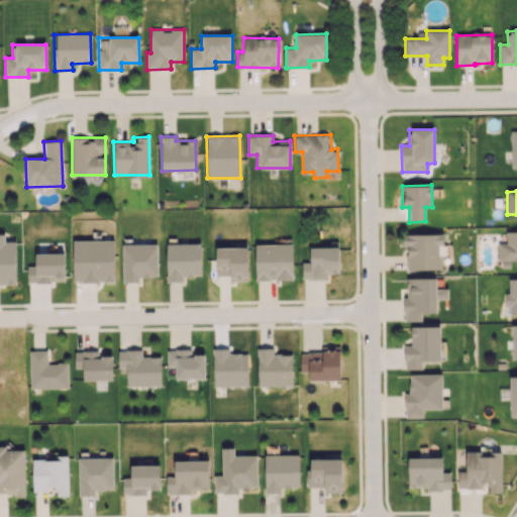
[(516,231),(506,231),(506,242),(498,243),(498,261),(516,261),(516,231)]
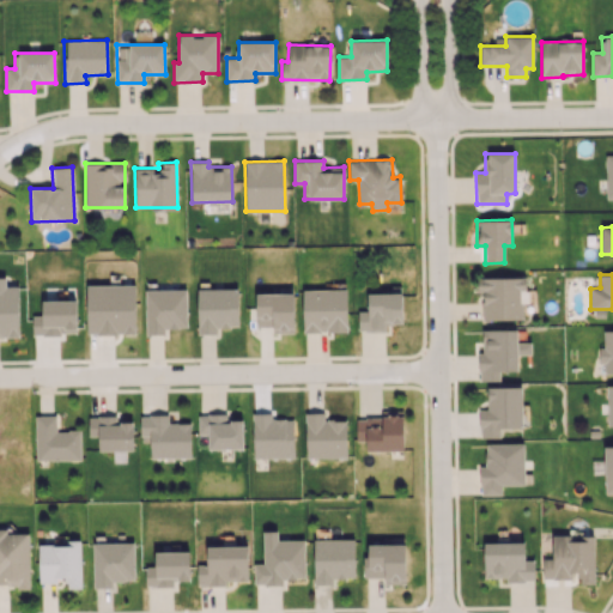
[(0,337),(19,337),(18,286),(6,286),(6,277),(0,275),(0,337)]
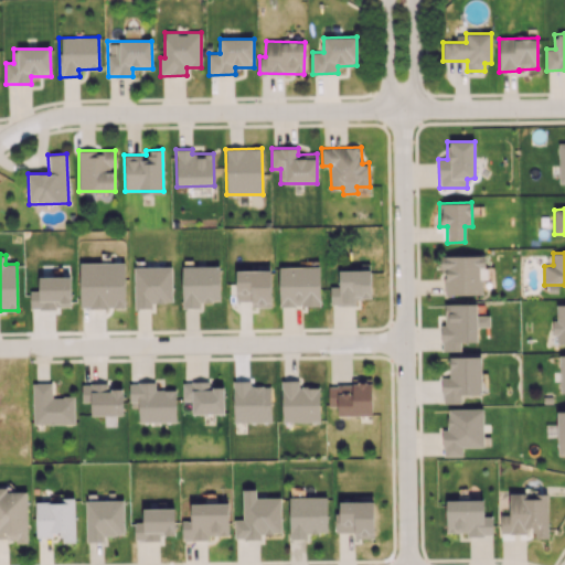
[(445,295),(481,295),(480,267),(484,267),(483,255),(439,256),(440,270),(444,270),(445,295)]
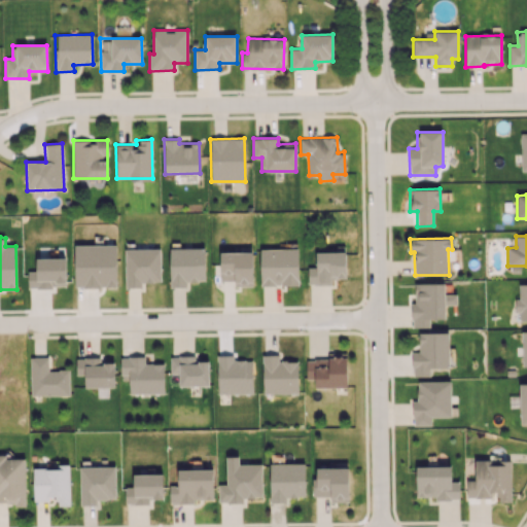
[(74,245),(74,287),(116,287),(116,245),(74,245)]
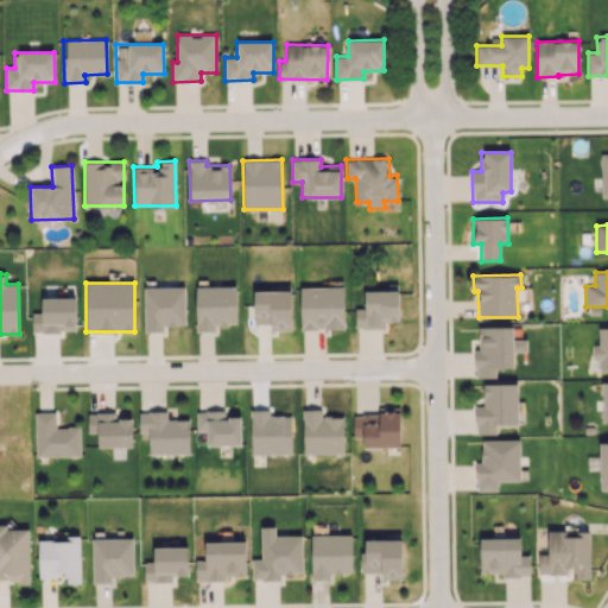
[(236,324),(236,286),(195,286),(196,331),(215,331),(215,324),(236,324)]
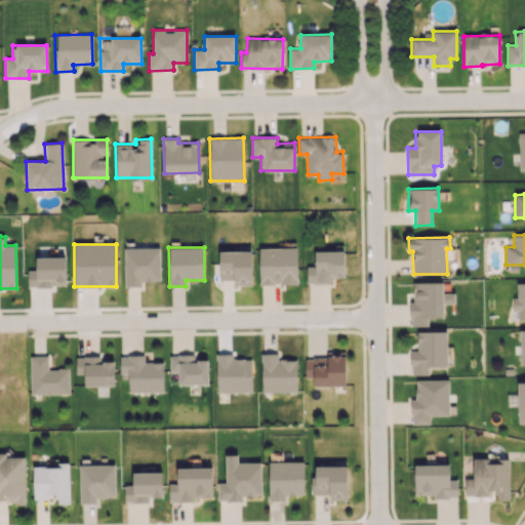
[(258,248),(259,285),(297,284),(296,247),(258,248)]
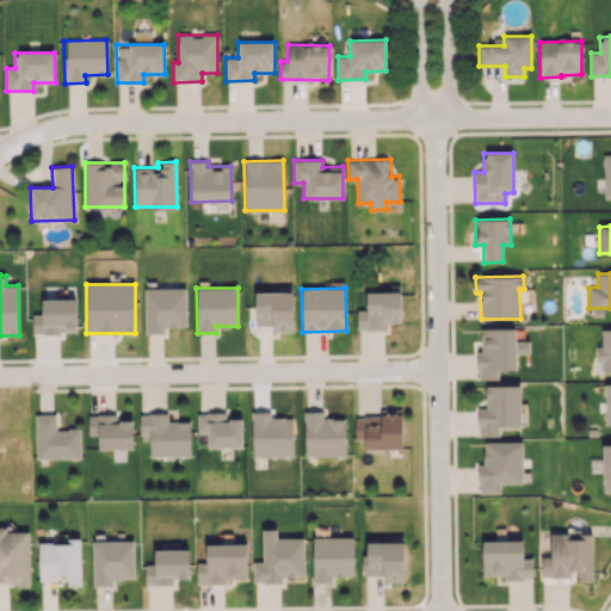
[(146,333),(164,333),(164,327),(186,327),(186,289),(144,289),(146,333)]
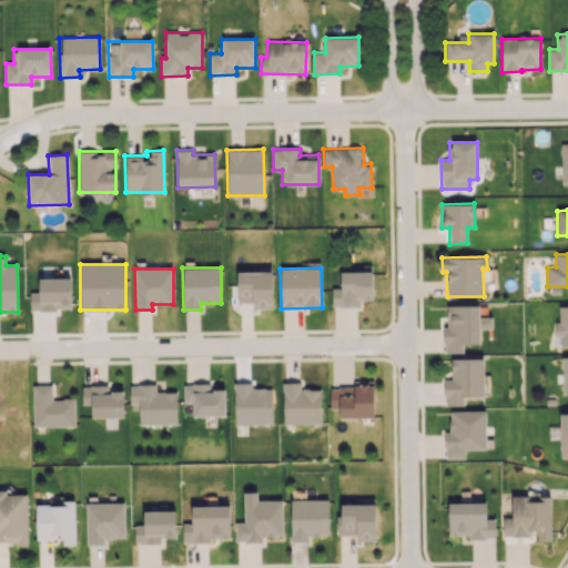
[(332,306),(358,306),(358,301),(373,300),(372,271),(341,272),(341,288),(332,288),(332,306)]
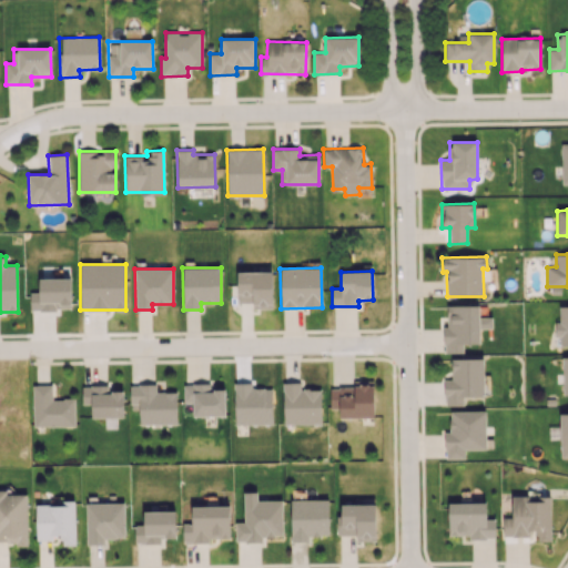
[(272,272),(237,272),(237,302),(252,302),(252,308),(272,308),(272,272)]
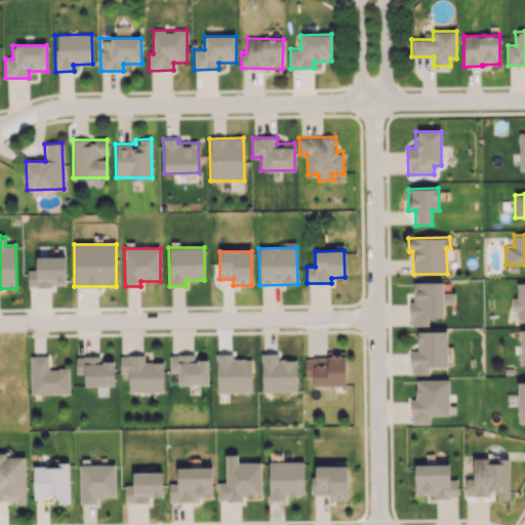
[(65,257),(35,257),(36,270),(28,271),(28,286),(66,286),(65,257)]
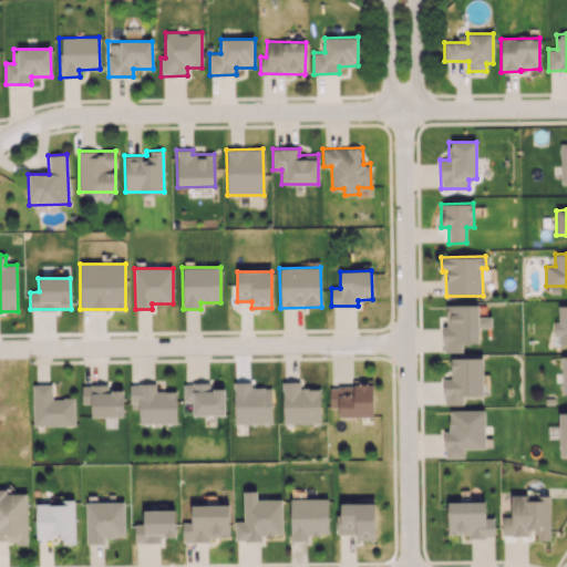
[(446,305),(446,326),(442,326),(443,352),(462,352),(462,343),(478,343),(478,328),(492,328),(491,317),(478,317),(478,305),(446,305)]
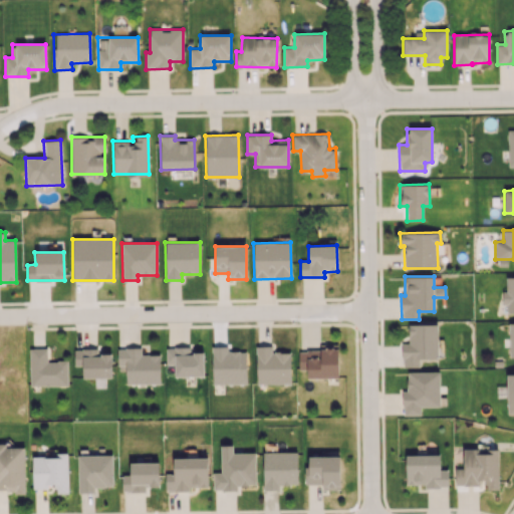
[(513,276),(506,276),(506,292),(502,292),(502,305),(506,305),(506,315),(513,314),(513,276)]
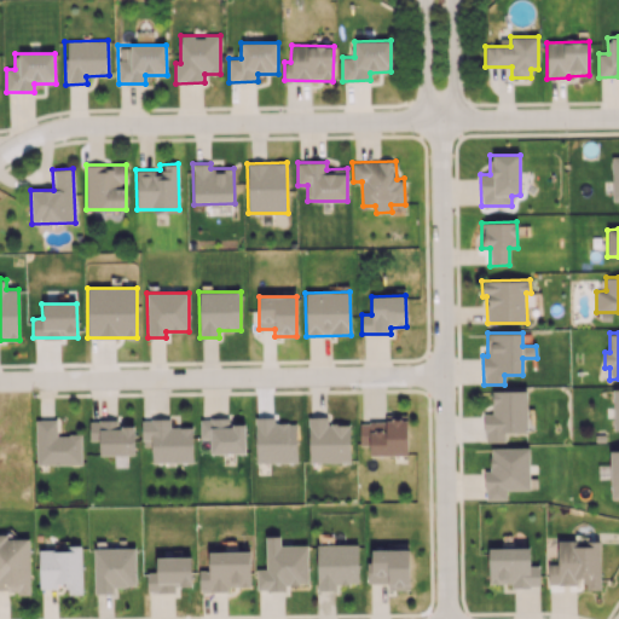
[(484,443),(505,441),(505,432),(527,432),(527,391),(492,391),(492,414),(484,414),(484,443)]
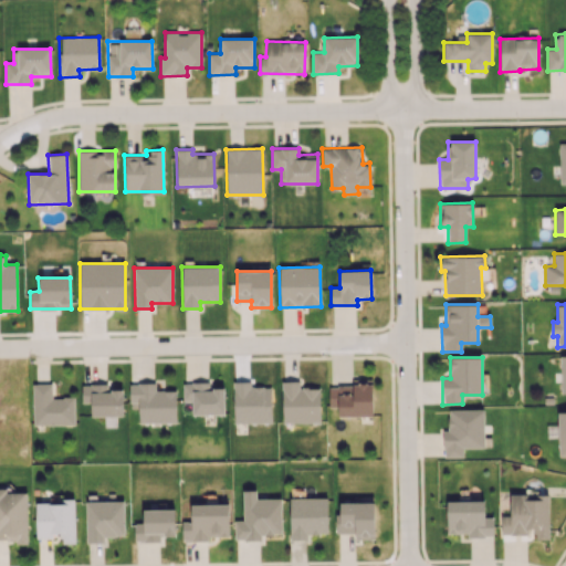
[(320,387),(300,388),(299,380),(282,381),(282,422),(320,422),(320,387)]
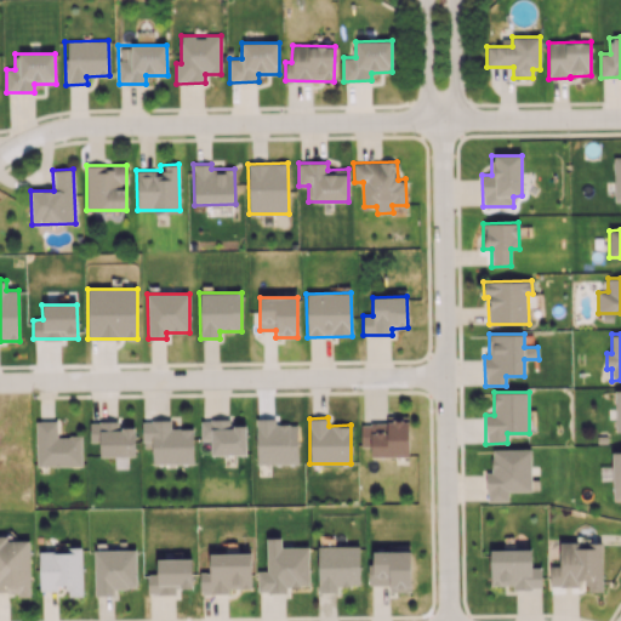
[(408,417),(386,417),(386,423),(360,423),(360,446),(370,446),(370,456),(409,456),(408,417)]
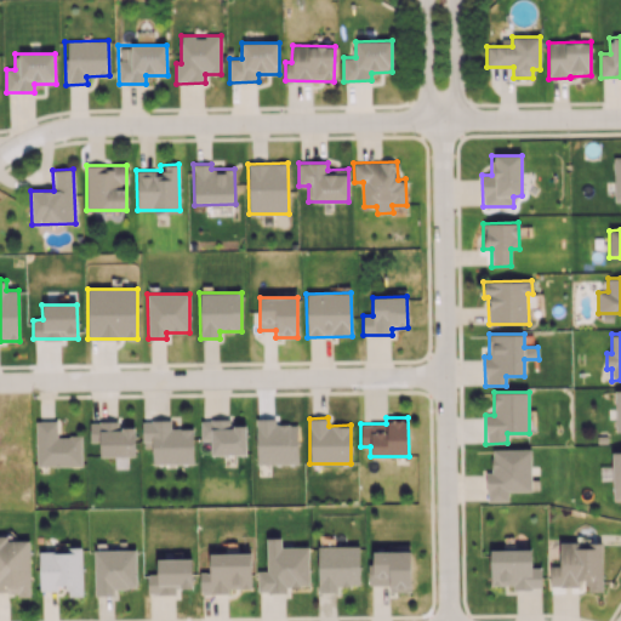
[(297,425),(275,425),(275,419),(256,419),(256,465),(297,463),(297,425)]
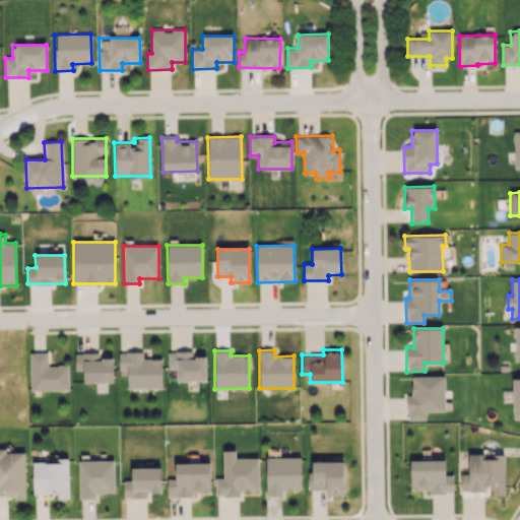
[(161,388),(161,359),(142,359),(142,351),(119,352),(119,376),(127,376),(127,388),(161,388)]
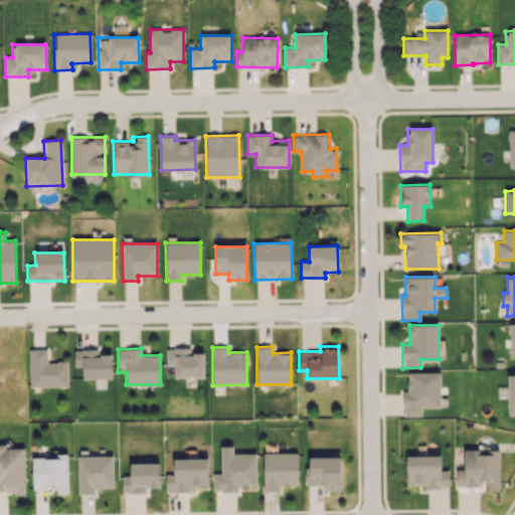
[(204,376),(203,352),(191,353),(190,348),(166,348),(166,365),(175,365),(175,377),(204,376)]
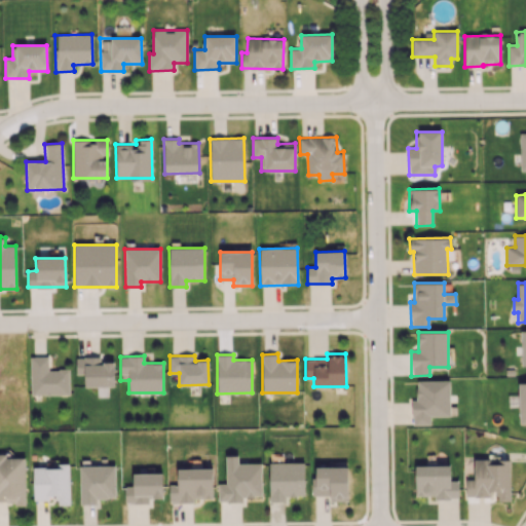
[(48,357),(30,357),(30,395),(69,395),(69,369),(48,370),(48,357)]
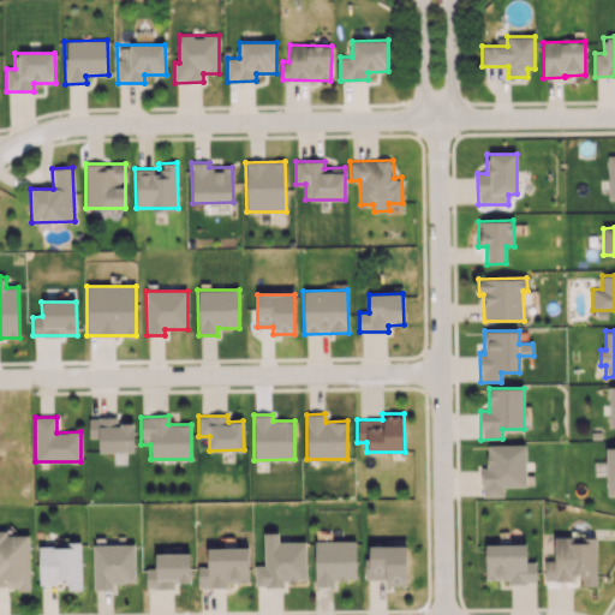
[(133,423),(118,423),(118,417),(89,417),(89,437),(99,437),(99,452),(133,452),(133,423)]
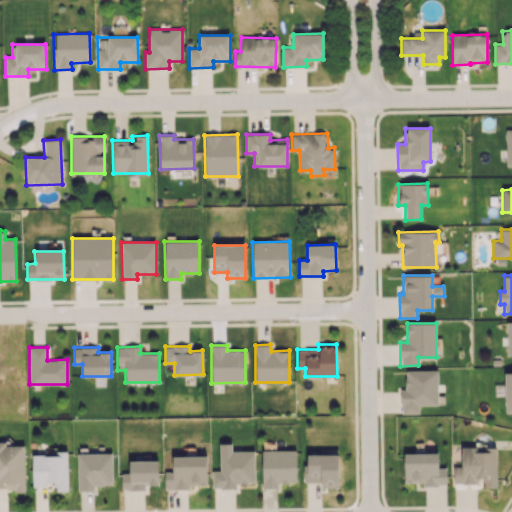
[(405,371),(405,389),(401,389),(401,413),(419,413),(419,405),(438,405),(437,370),(405,371)]
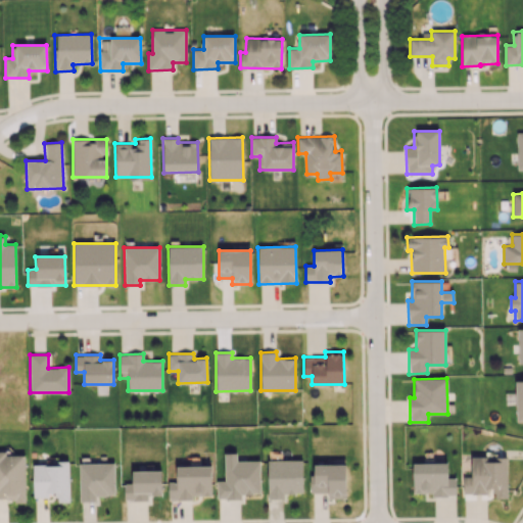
[(0,498),(25,498),(25,456),(6,456),(6,450),(0,450),(0,498)]
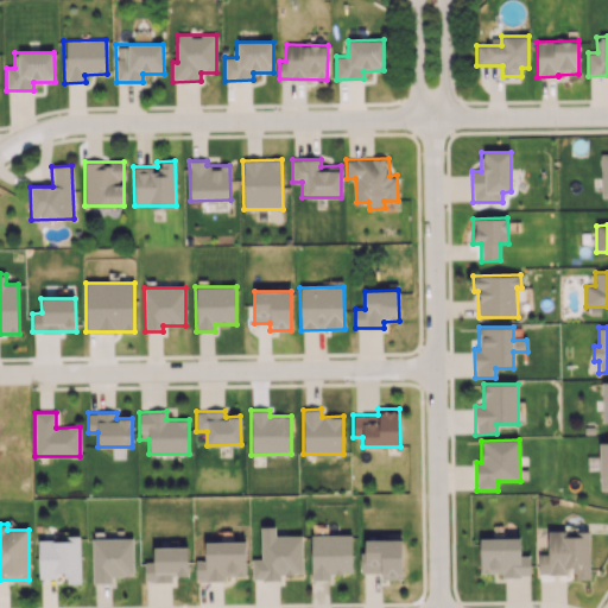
[(303,574),(302,536),(276,536),(274,526),(260,526),(261,559),(252,559),(252,580),(280,580),(280,574),(303,574)]
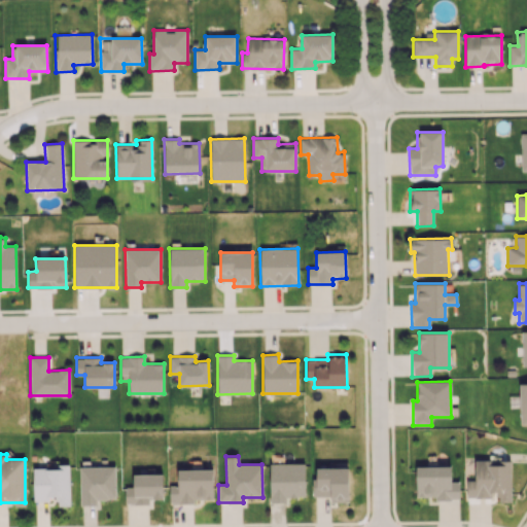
[(511,460),(475,460),(475,481),(466,481),(466,496),(498,496),(498,501),(511,501),(511,460)]
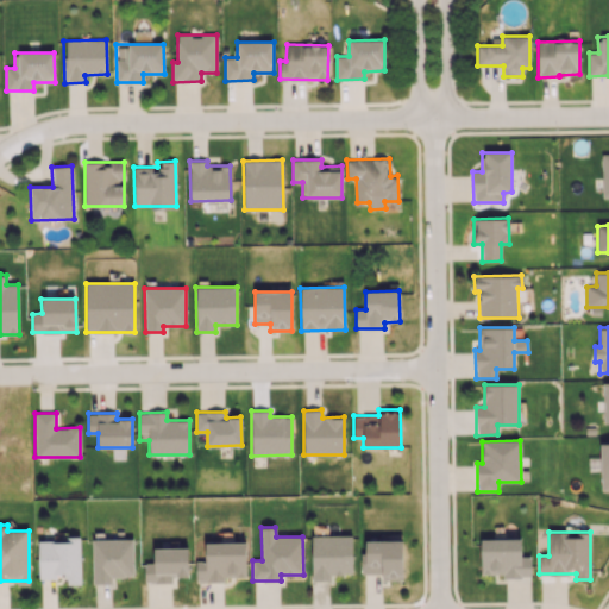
[(312,537),(312,581),(331,581),(331,575),(352,575),(352,535),(312,537)]
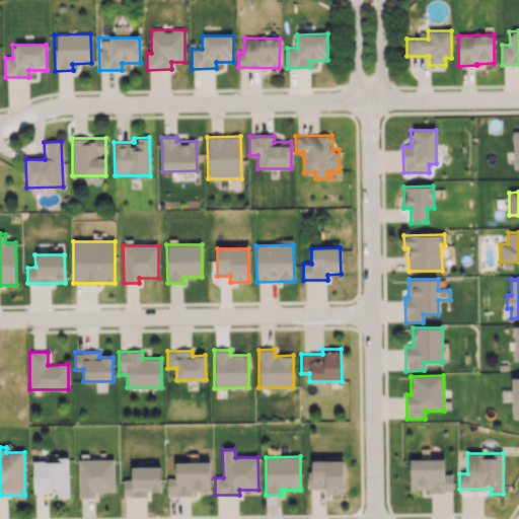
[(69,498),(68,457),(57,457),(57,461),(32,461),(32,492),(56,492),(57,498),(69,498)]
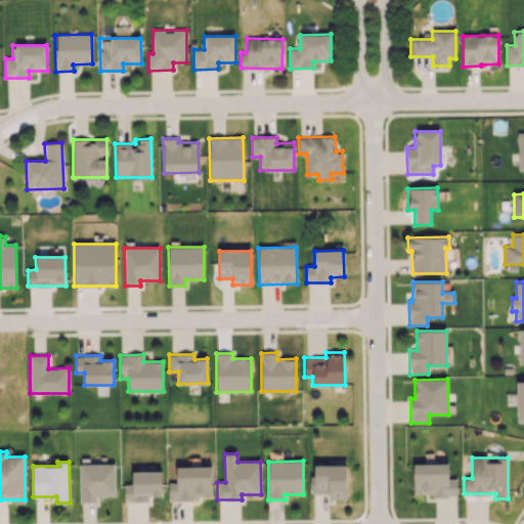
[(413,494),(433,493),(433,497),(456,496),(456,479),(448,479),(448,463),(412,464),(413,494)]
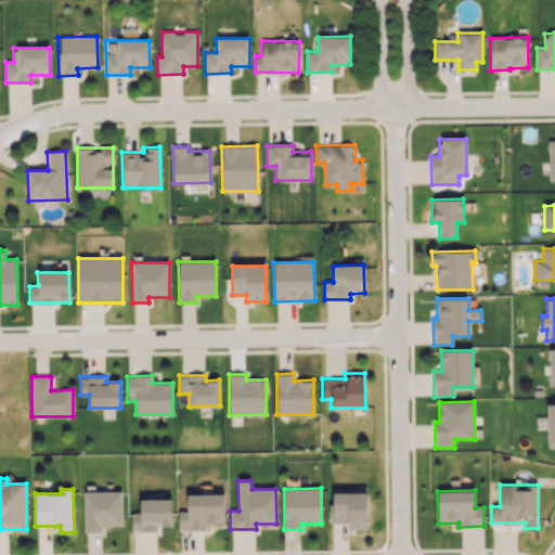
[(121,526),(121,491),(84,491),(85,532),(102,532),(102,526),(121,526)]
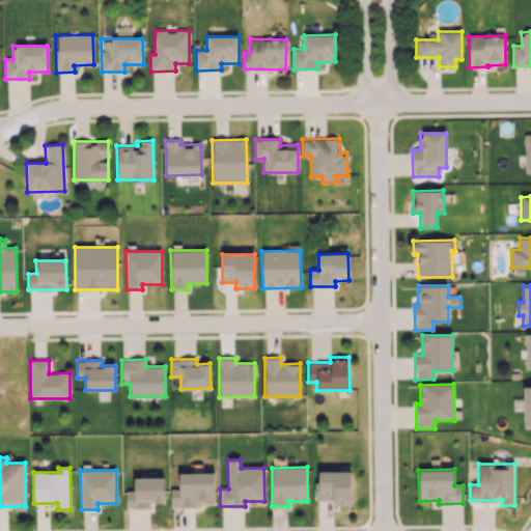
[(318,471),(318,481),(314,481),(315,500),(332,500),(332,506),(352,505),(351,471),(318,471)]
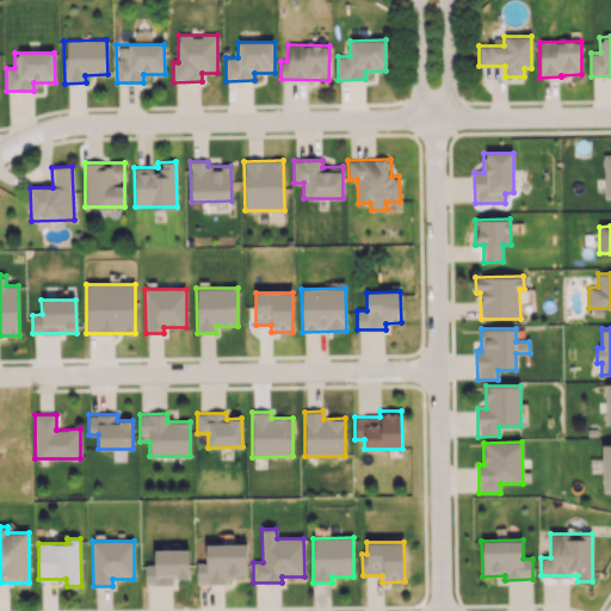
[(246,544),(205,544),(205,563),(196,563),(196,584),(226,584),(226,579),(247,579),(246,544)]
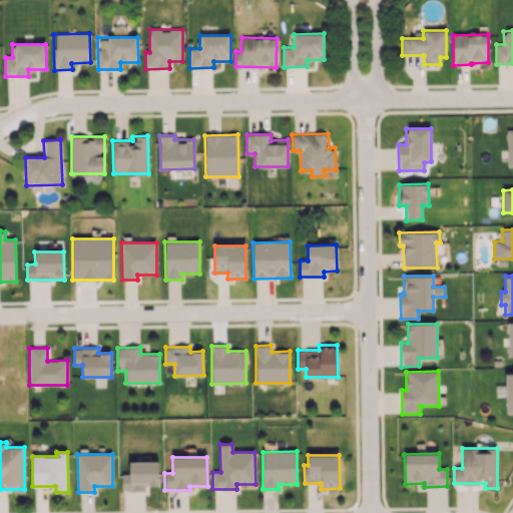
[(158,461),(129,462),(129,474),(121,474),(122,491),(145,491),(145,486),(158,486),(158,461)]
